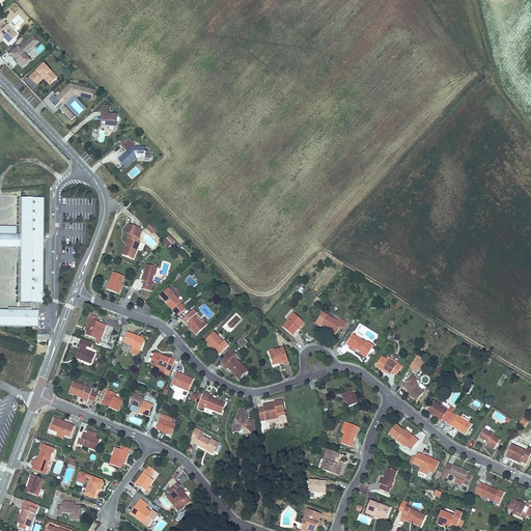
[(1,20),(0,21),(0,35),(4,39),(8,45),(17,36),(1,20)]
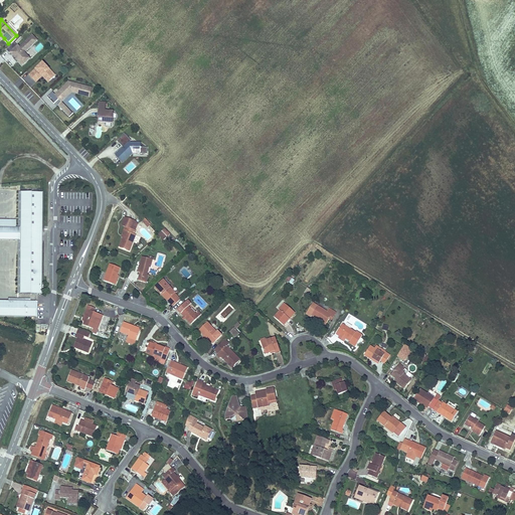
[(37,40),(32,35),(19,47),(14,42),(6,50),(9,53),(10,52),(12,50),(19,58),(17,60),(22,65),(30,58),(24,52),(37,40)]
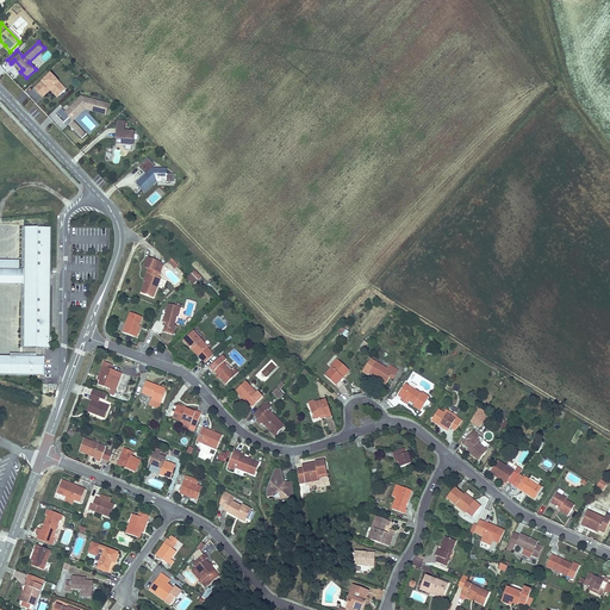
[(14,60),(12,62),(20,72),(23,69),(14,60)]
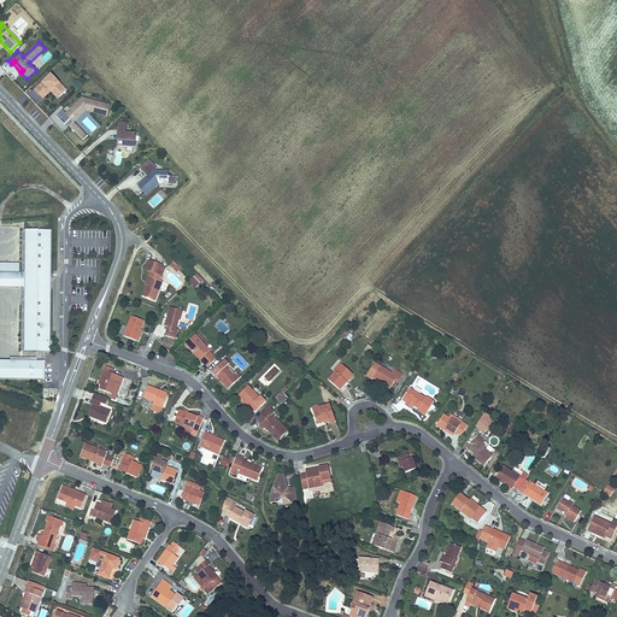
[(66,89),(51,74),(35,89),(43,98),(51,90),(52,92),(54,90),(59,97),(66,89)]
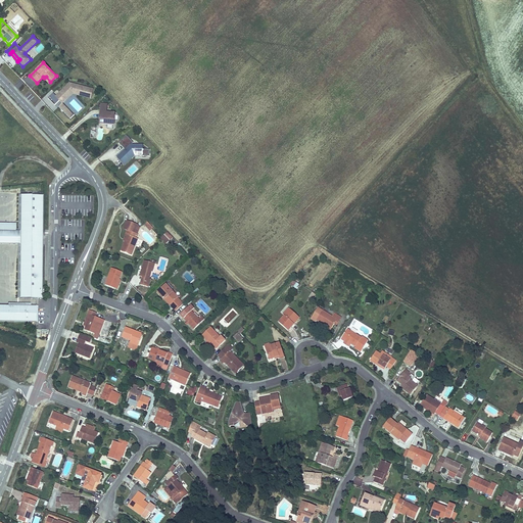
[(53,94),(48,99),(54,105),(59,101),(62,103),(73,94),(91,99),(93,90),(69,84),(56,97),(53,94)]
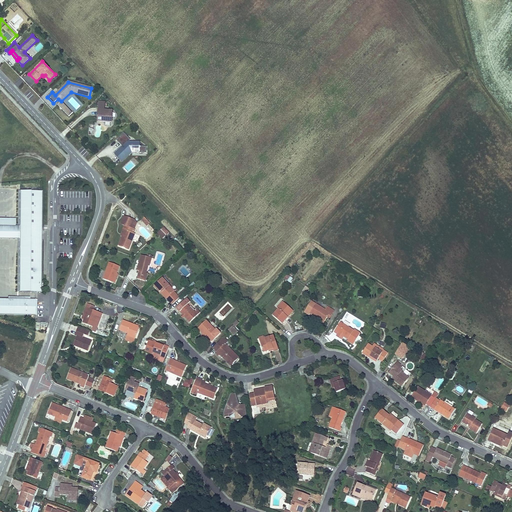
[(105,103),(99,103),(98,121),(111,122),(112,111),(104,111),(105,103)]
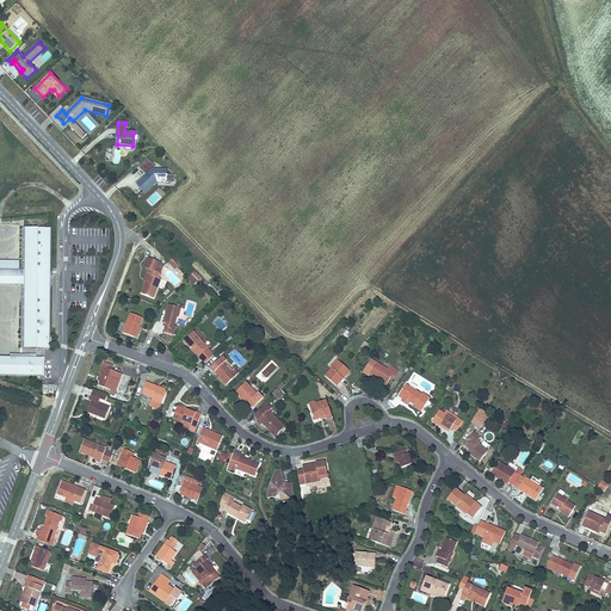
[(79,127),(74,131),(82,140),(87,135),(79,127)]
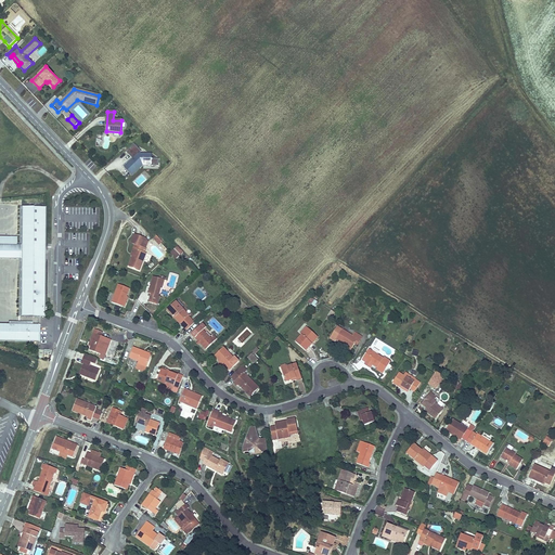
[(134,144),(126,152),(132,159),(124,167),(130,175),(142,164),(151,164),(151,166),(158,167),(158,159),(152,159),(152,154),(141,154),(140,153),(141,152),(134,144)]
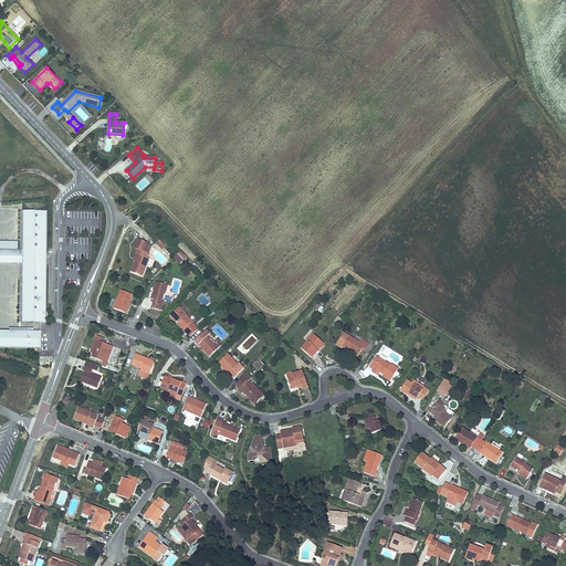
[(154,169),(154,167),(145,167),(133,178),(135,179),(145,170),(154,169)]
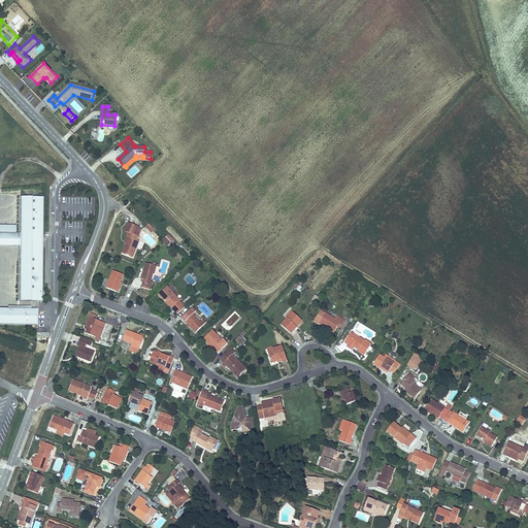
[(19,233),(0,232),(0,246),(19,248),(18,301),(20,301),(21,246),(26,246),(26,238),(21,238),(21,197),(19,197),(19,233)]
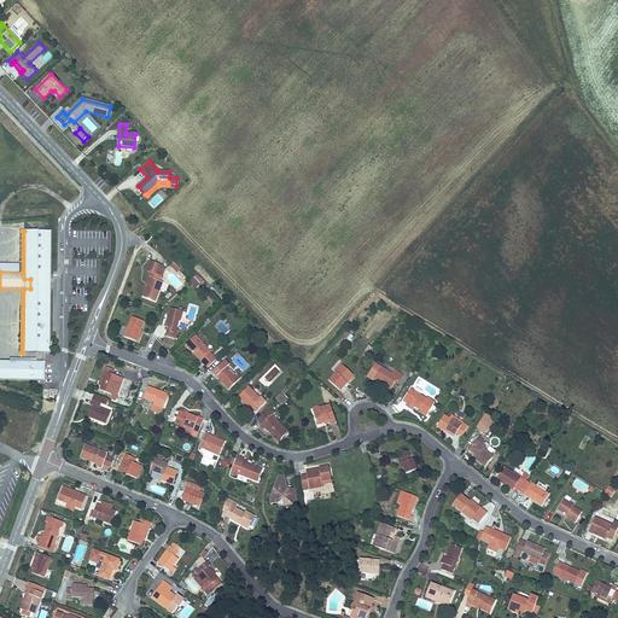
[(51,231),(24,231),(24,279),(30,279),(30,289),(24,289),(23,353),(44,353),(51,354),(51,293),(51,289),(45,289),(46,279),(51,279),(51,231)]
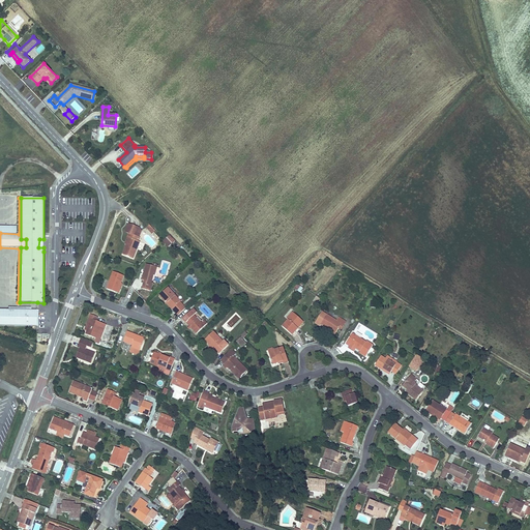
[(140,237),(136,236),(137,233),(139,228),(128,224),(125,232),(129,233),(127,237),(129,238),(126,244),(123,255),(134,259),(140,241),(139,241),(140,237)]
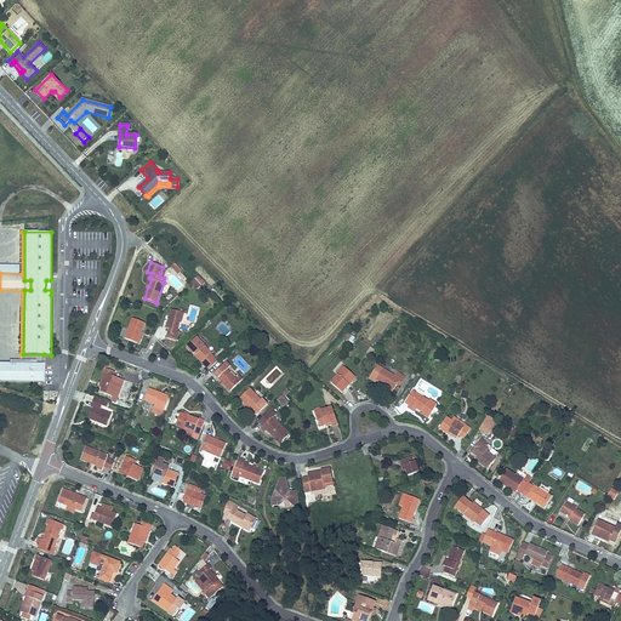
[(176,263),(171,266),(177,274),(182,271),(176,263)]
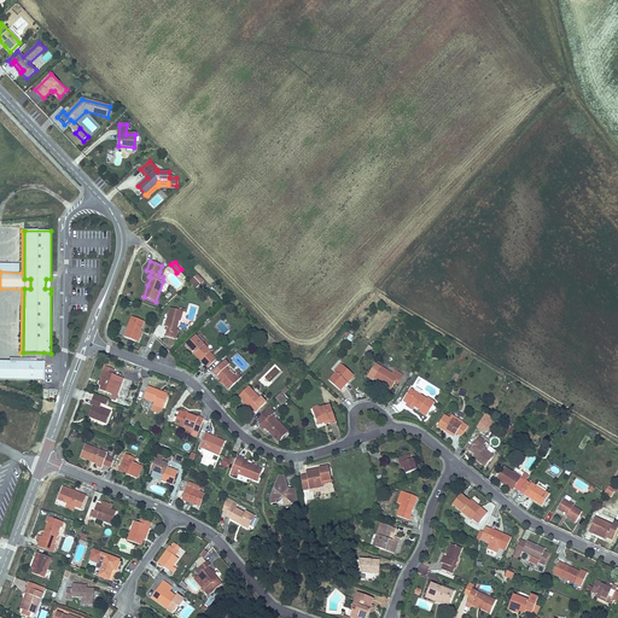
[(180,321),(182,312),(170,308),(165,327),(169,327),(167,337),(175,339),(178,330),(176,330),(179,321),(180,321)]
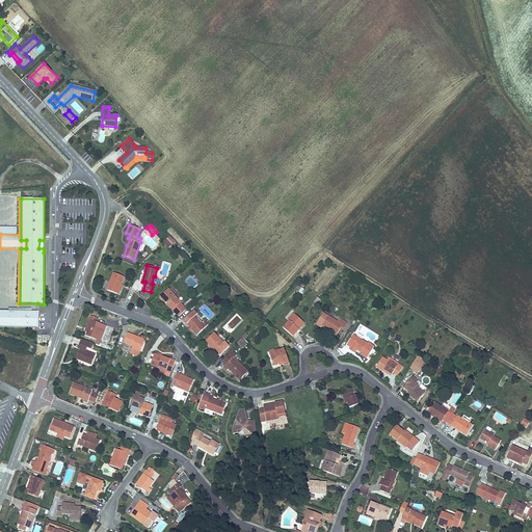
[(121,291),(121,290),(120,290),(122,285),(125,276),(113,272),(107,290),(120,294),(121,291)]
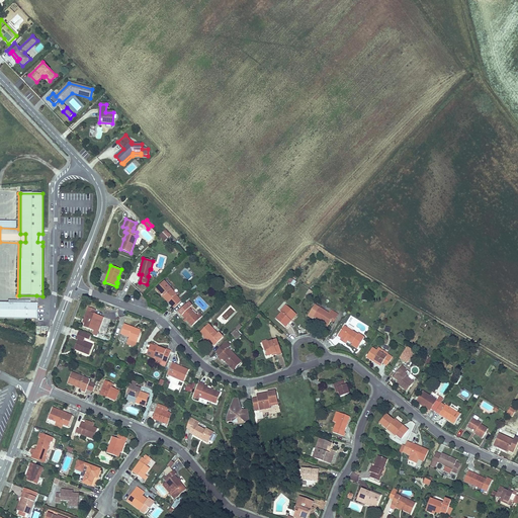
[(293,285),(296,281),(289,277),(287,282),(293,285)]
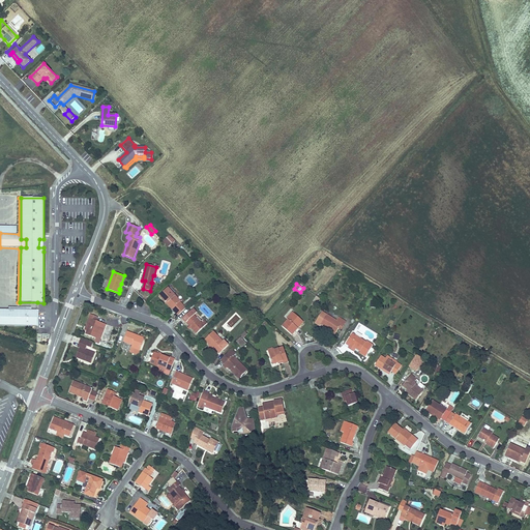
[(171,286),(169,288),(174,294),(177,292),(171,286)]
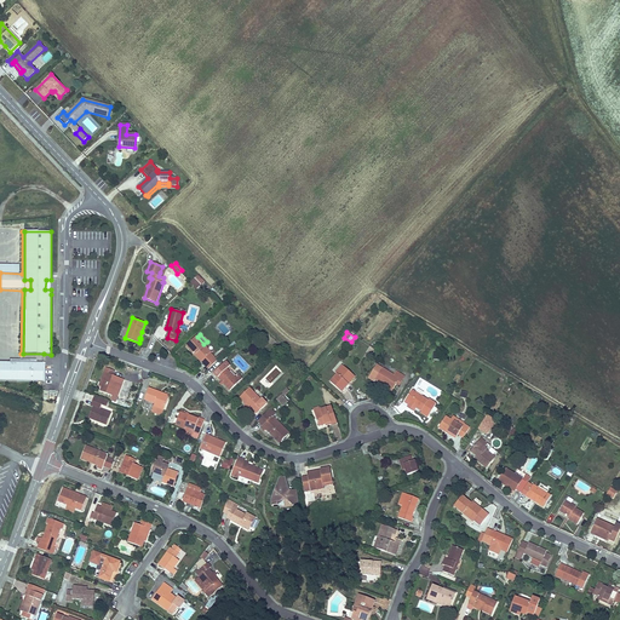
[(187,346),(194,354),(195,352),(202,360),(201,362),(202,361),(205,365),(214,356),(211,354),(212,352),(211,352),(205,345),(204,344),(197,337),(187,346)]
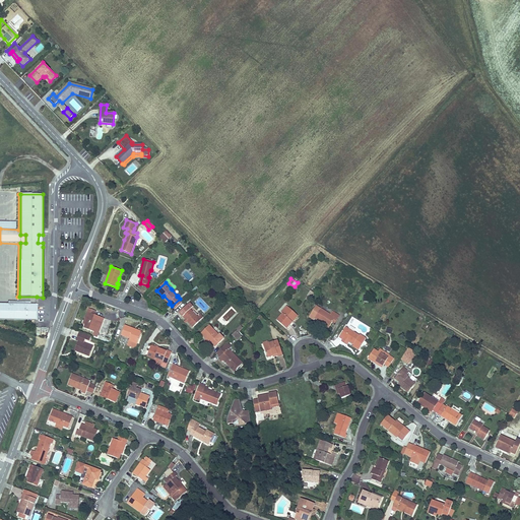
[(182,302),(180,299),(172,306),(175,309),(182,302)]
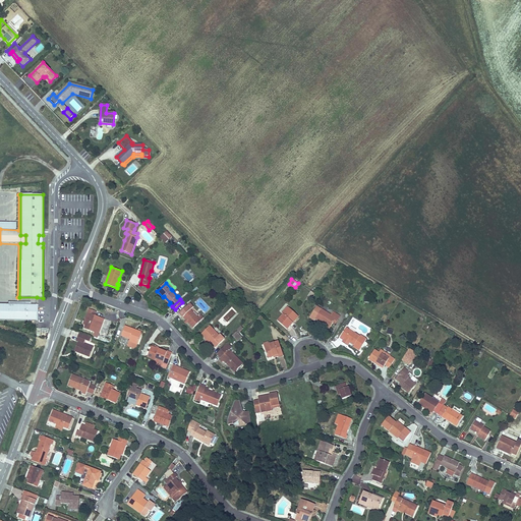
[(8,304),(0,304),(0,321),(36,322),(36,305),(31,305),(31,302),(24,302),(25,305),(8,304)]
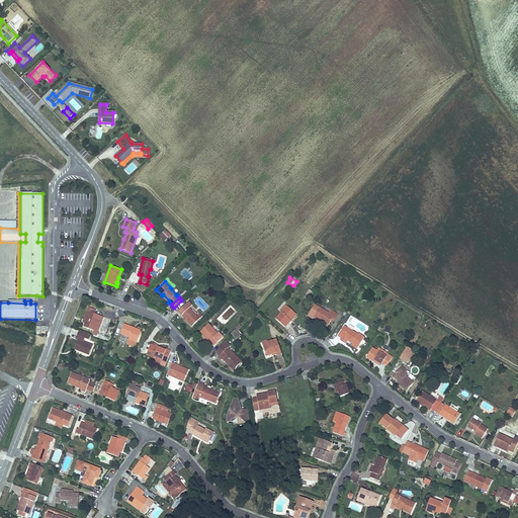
[(192,326),(202,316),(200,314),(197,316),(190,308),(192,306),(189,301),(178,312),(192,326)]
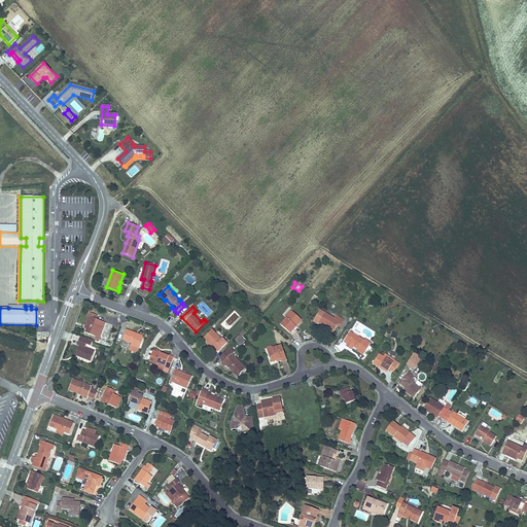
[(302,320),(292,312),(287,318),(281,325),(290,334),(296,326),(295,325),(297,324),(299,324),(302,320)]
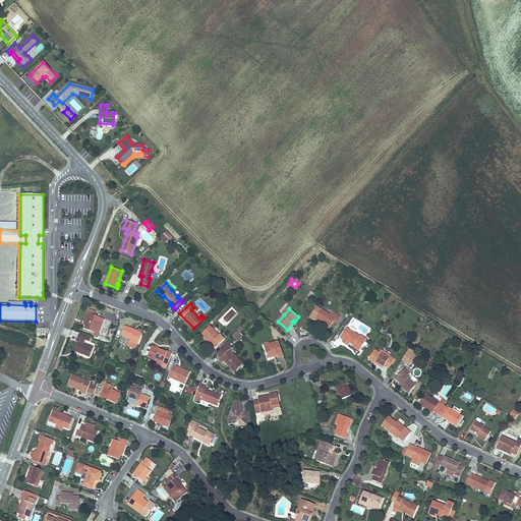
[(98,325),(101,317),(95,315),(97,311),(89,309),(88,312),(90,313),(85,326),(84,329),(95,333),(94,336),(97,338),(102,327),(98,325)]
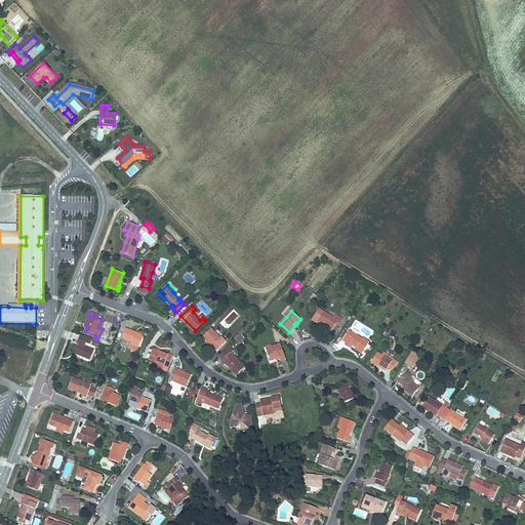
[(338,321),(340,322),(342,319),(335,315),(333,318),(324,312),(318,321),(327,327),(333,330),(336,325),(338,321)]
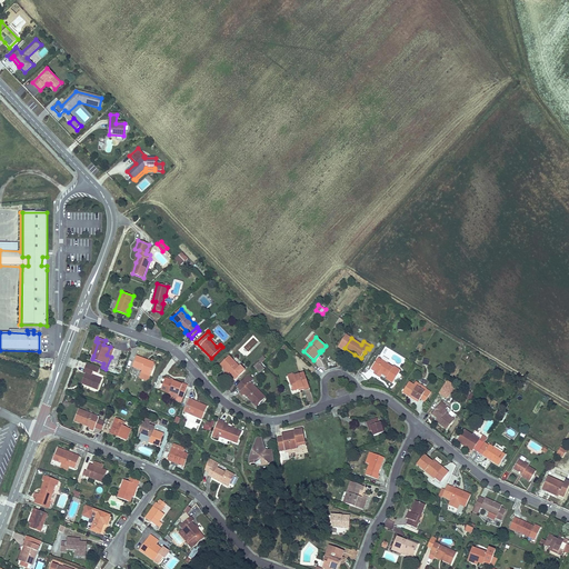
[(220,366),(226,371),(231,376),(236,379),(239,376),(240,377),(246,370),(241,366),(240,367),(229,356),(220,366)]
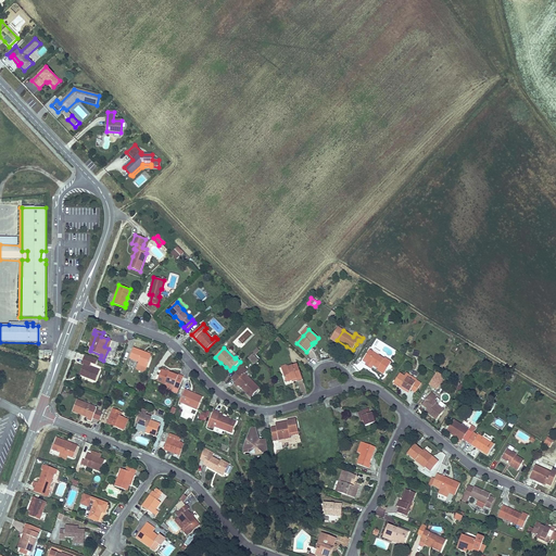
[(142,355),(143,352),(134,349),(129,358),(139,362),(138,365),(148,368),(151,357),(142,355)]
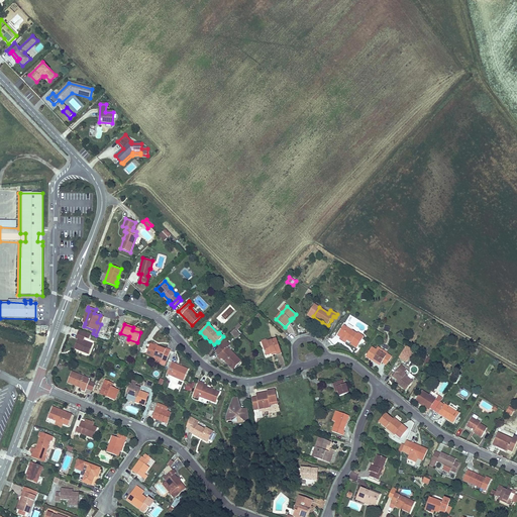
[(40,333),(40,328),(45,328),(45,326),(36,325),(36,333),(40,333)]
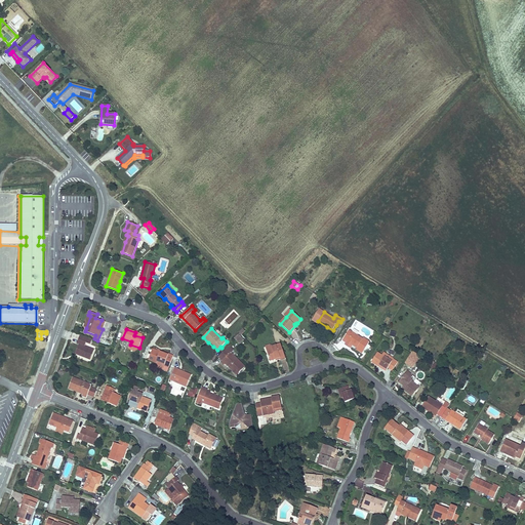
[(342,340),(346,342),(347,341),(353,346),(357,349),(356,350),(362,354),(369,341),(363,338),(349,330),(342,340)]
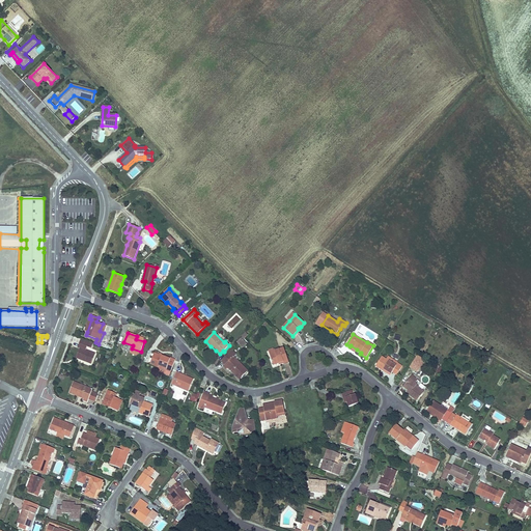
[(80,348),(77,357),(84,360),(83,361),(91,364),(95,354),(86,351),(87,346),(91,348),(93,344),(81,339),(78,347),(80,348)]
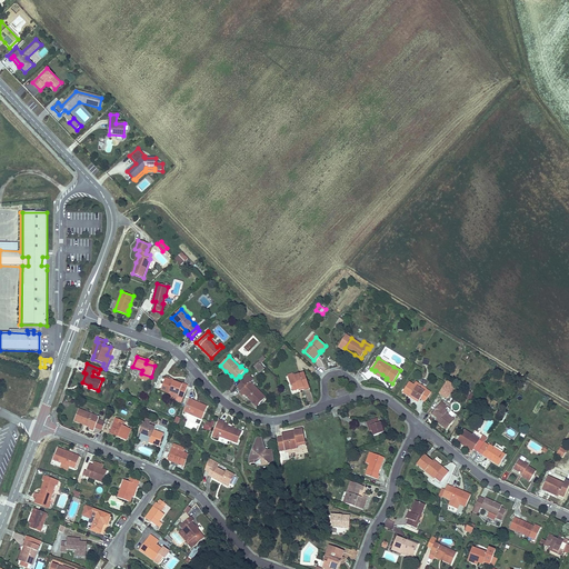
[(305,373),(295,377),(295,378),(289,380),(293,391),(299,389),(303,388),(305,389),(309,387),(305,373)]
